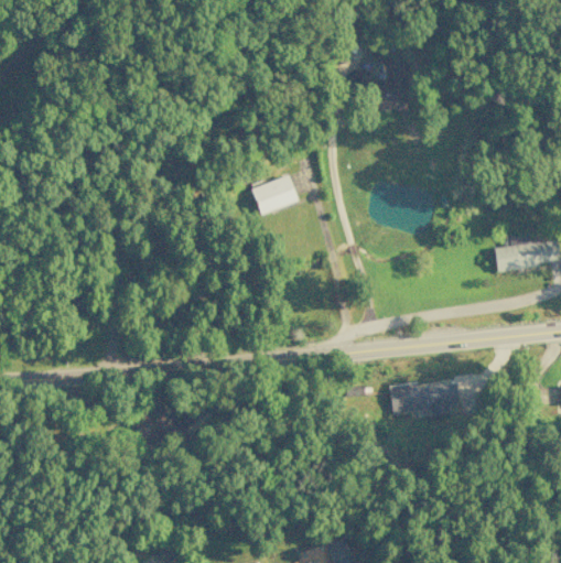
[(408,61),(390,61),(390,82),(373,82),(373,110),(409,110),(408,61)]
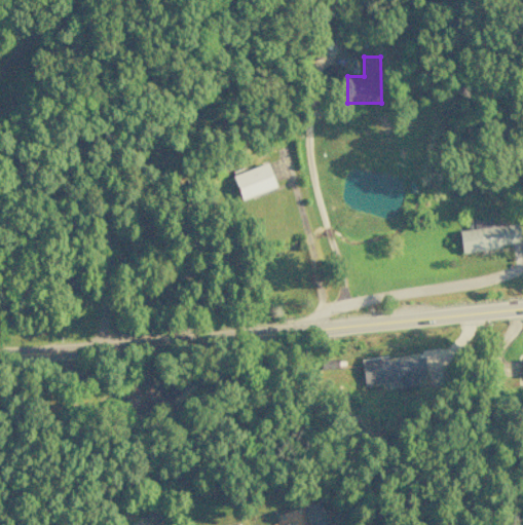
[(243,200),(277,189),(269,163),(234,175),(243,200)]
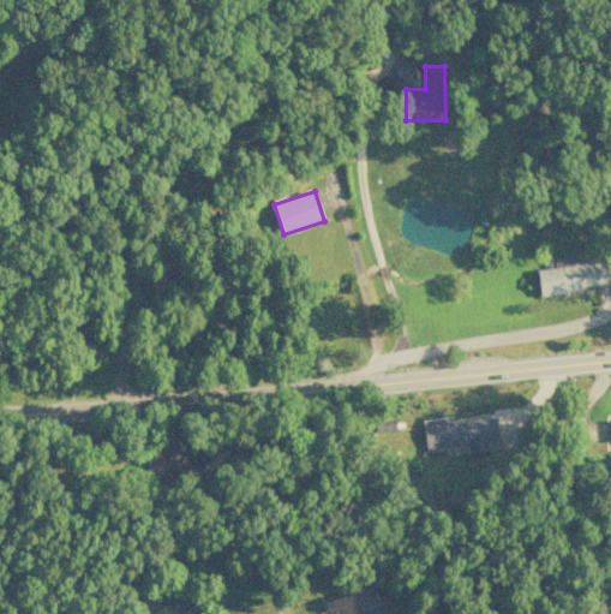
[(607,262),(577,266),(577,257),(552,260),(553,269),(539,270),(541,296),(610,287),(610,279),(607,262)]
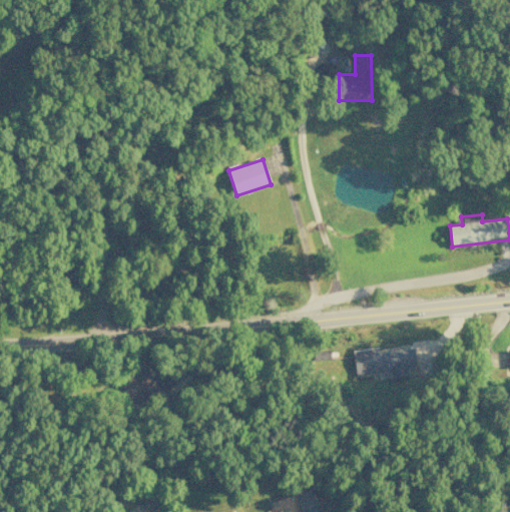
[(415,348),(381,353),(380,348),(354,352),(357,377),(391,373),(391,380),(408,378),(407,369),(418,368),(415,348)]
